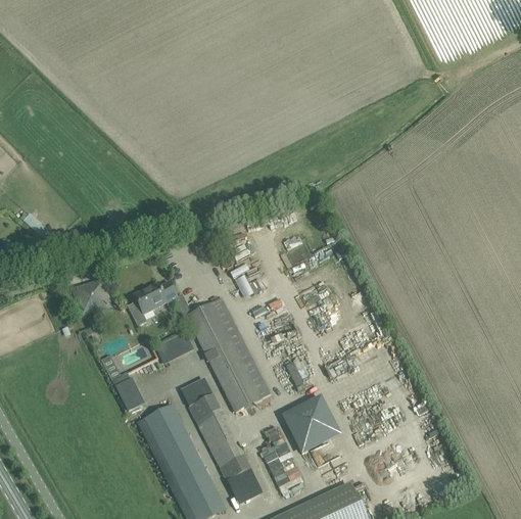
[(30,210),(22,218),(37,232),(44,225),(30,210)]
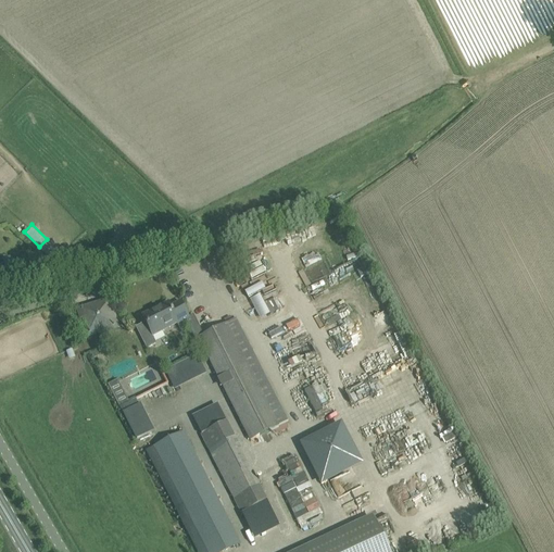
[(250,297),(260,314),(269,309),(261,291),(250,297)]
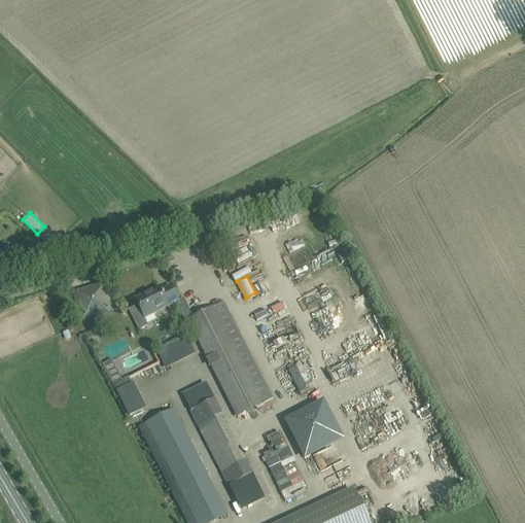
[(133,295),(136,303),(127,308),(137,327),(146,322),(143,315),(176,298),(174,292),(169,283),(160,287),(158,283),(133,295)]
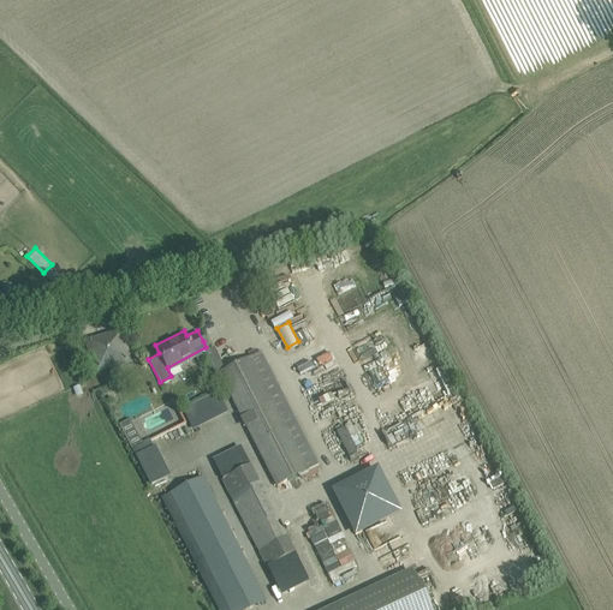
[(124,358),(119,344),(115,332),(88,341),(95,366),(124,358)]
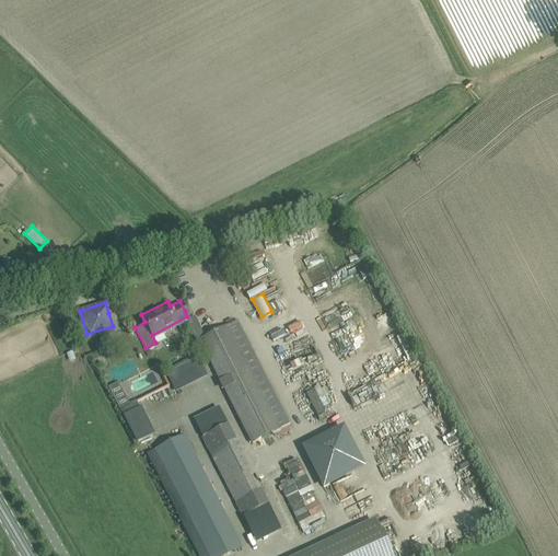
[(198,337),(204,347),(251,440),(287,421),(234,320),(198,337)]
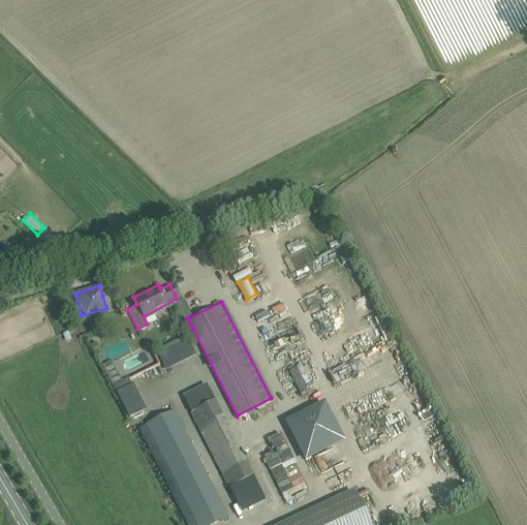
[(148,339),(161,367),(195,351),(186,333),(154,347),(150,338),(148,339)]
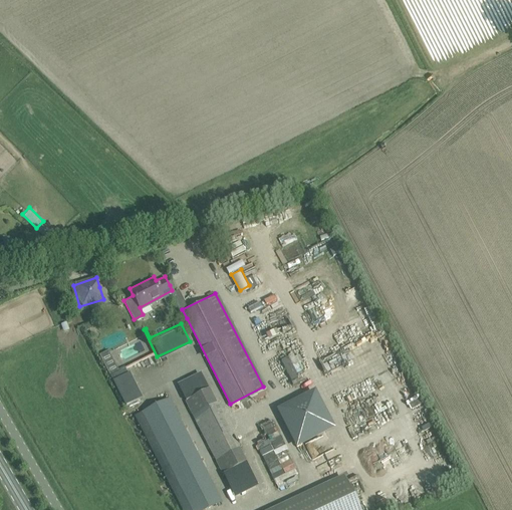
[(282,355),(292,378),(298,375),(289,352),(282,355)]
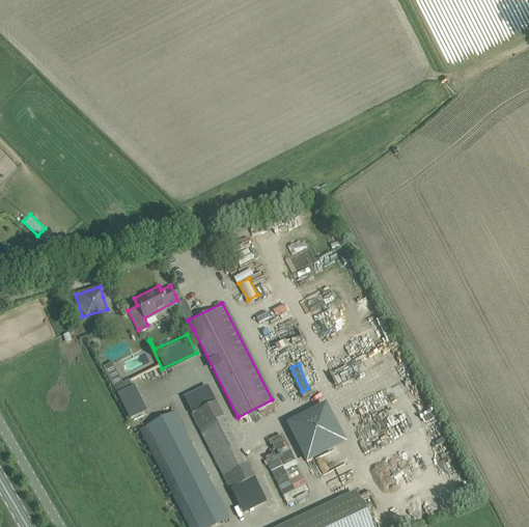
[(130,416),(148,408),(136,381),(117,389),(130,416)]
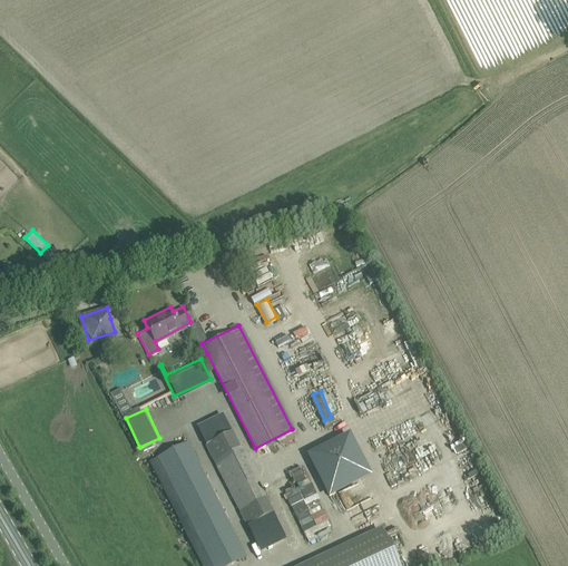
[(245,523),(272,509),(231,428),(203,441),(212,458),(237,508),(245,523)]
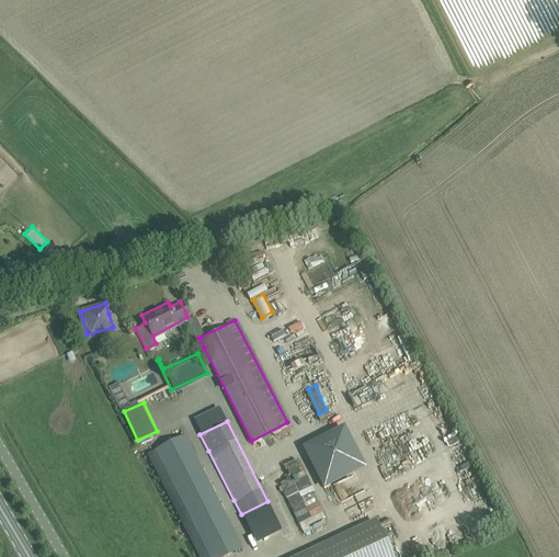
[(218,556),(241,546),(184,431),(181,427),(173,431),(177,435),(152,447),(207,556),(218,556)]
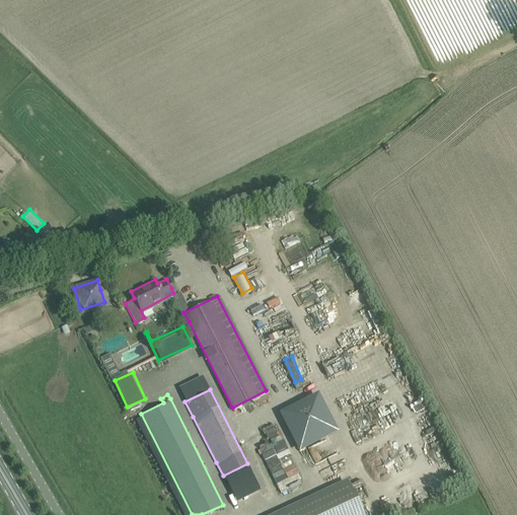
[(370,394),(352,401),(359,422),(378,416),(370,394)]
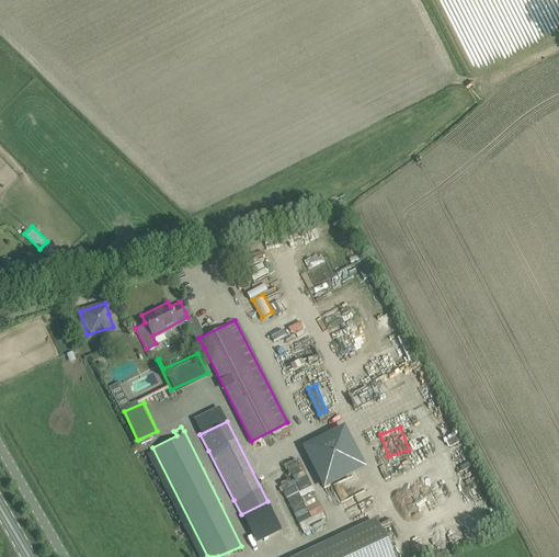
[(304,509),(319,502),(315,492),(310,481),(298,487),(297,482),(282,489),(285,495),(298,488),(303,499),(299,500),(304,509)]
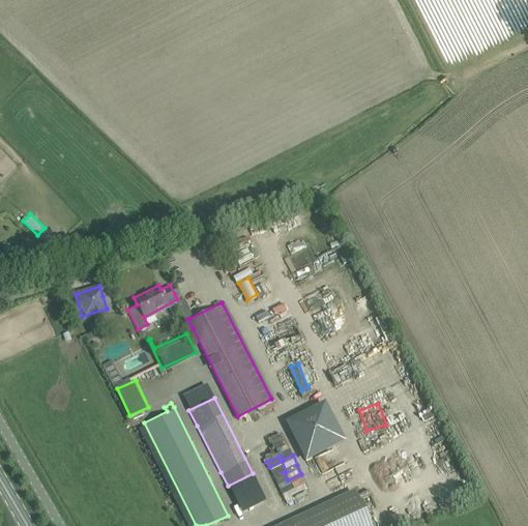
[(300,479),(293,483),(297,493),(303,490),(300,479)]
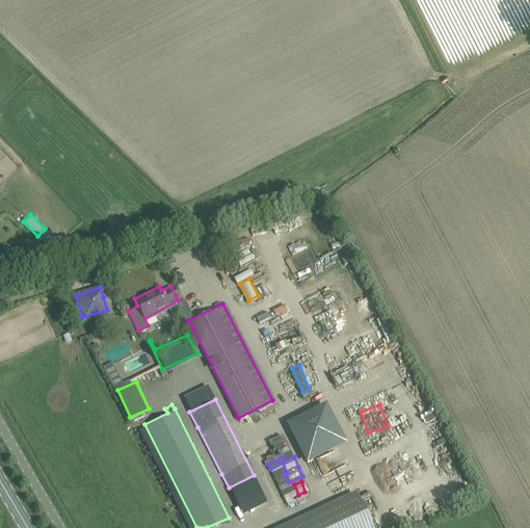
[(379,527),(363,489),(269,527),(379,527)]
